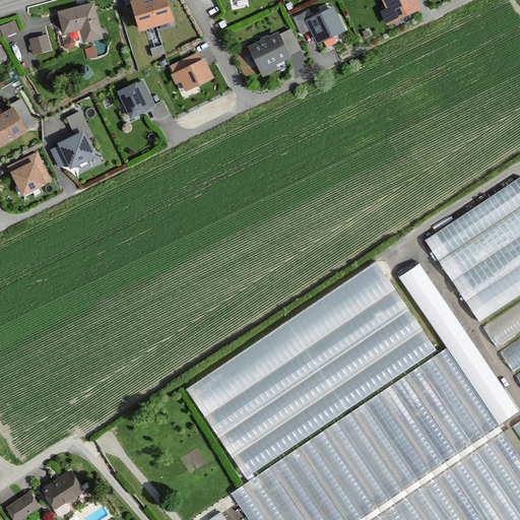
[(166,0),(140,0),(130,3),(138,35),(173,25),(166,0)]
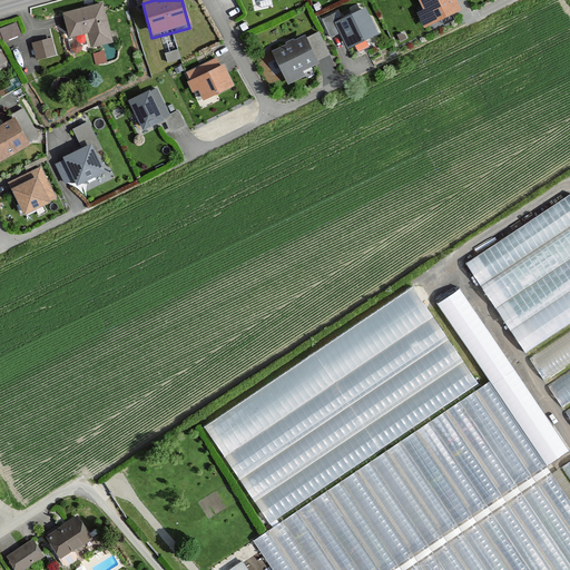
[(425,32),(464,12),(457,0),(418,0),(424,12),(418,17),(425,32)]
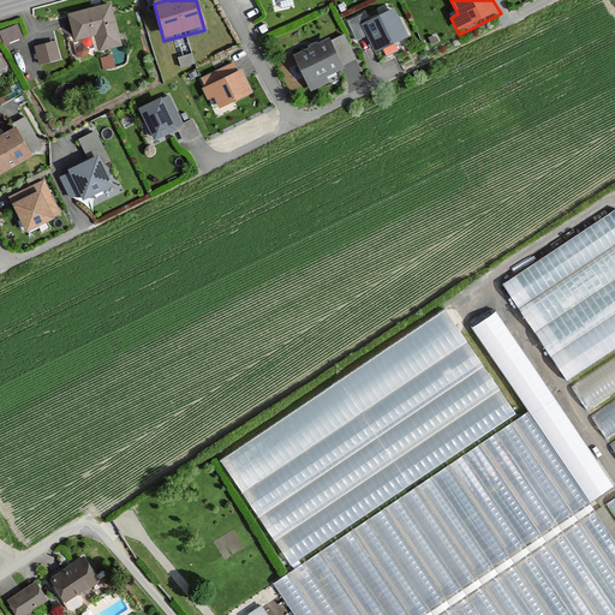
[(109,6),(66,17),(73,45),(96,39),(100,54),(121,48),(109,6)]
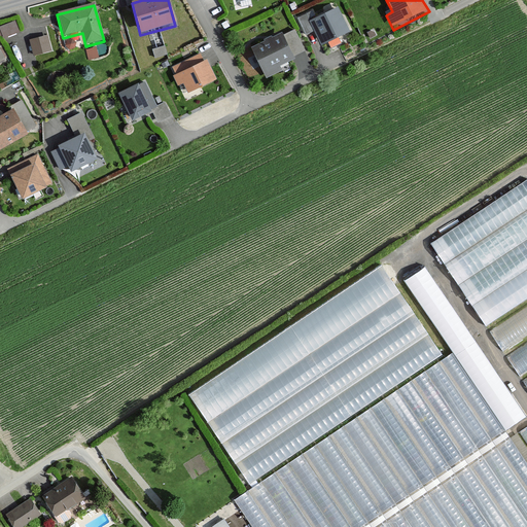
[(350,34),(339,9),(312,22),(323,46),(350,34)]
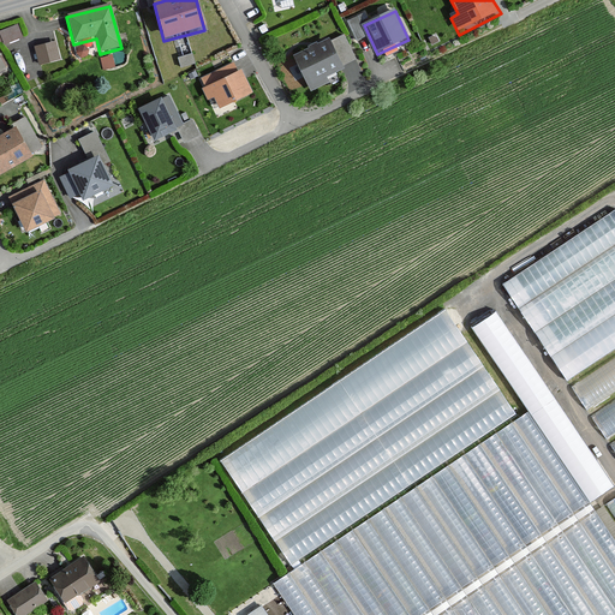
[(358,17),(347,23),(357,42),(368,37),(358,17)]
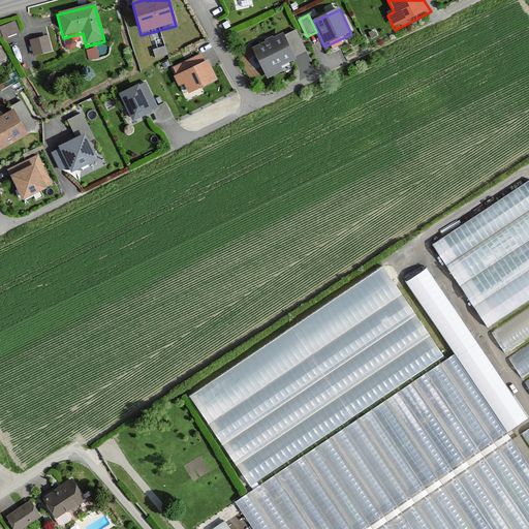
[(20,31),(16,21),(0,26),(0,27),(4,38),(20,31)]
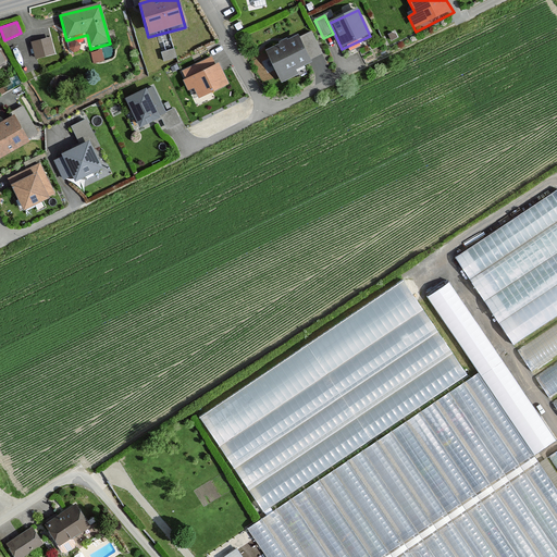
[(322,54),(311,33),(301,37),(311,59),(322,54)]
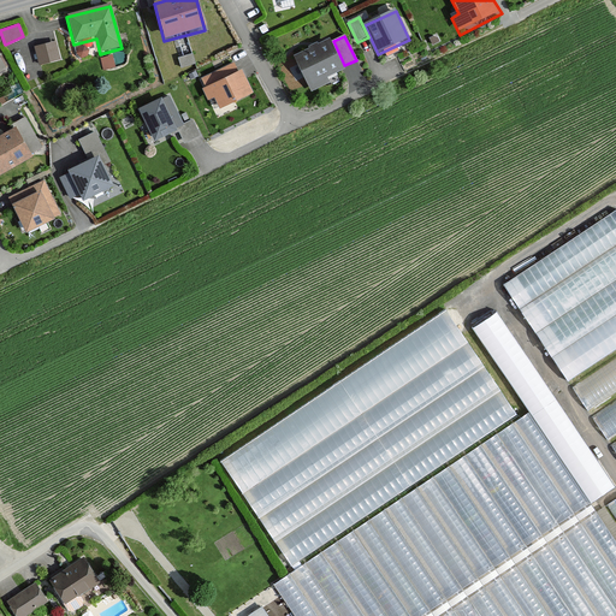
[(329,40),(294,57),(312,94),(347,77),(329,40)]
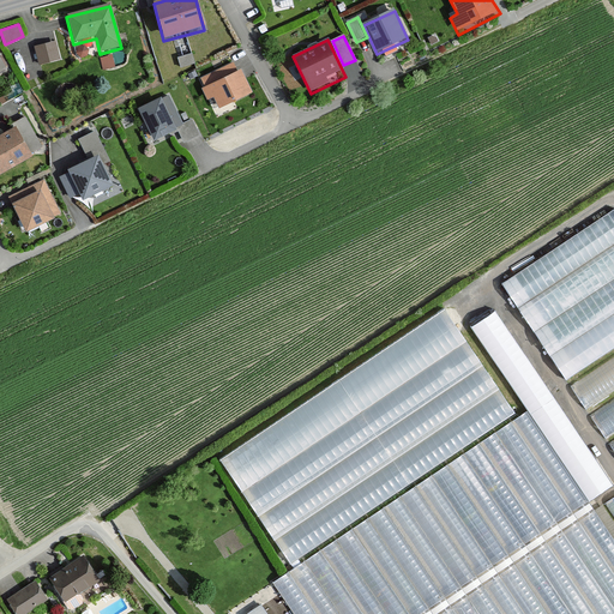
[(38,65),(59,59),(54,42),(34,48),(38,65)]
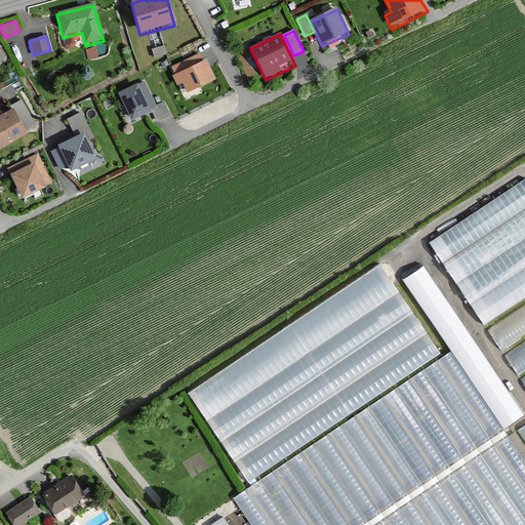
[(170,69),(174,77),(171,79),(183,99),(217,81),(206,61),(202,63),(198,54),(170,69)]
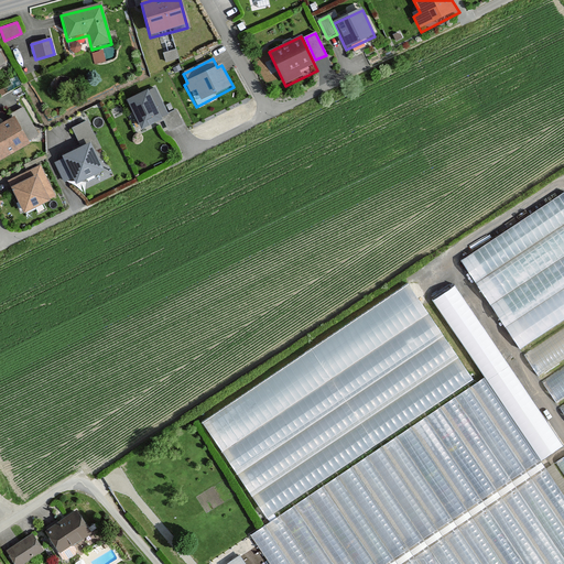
[(127,102),(141,131),(167,118),(153,89),(127,102)]
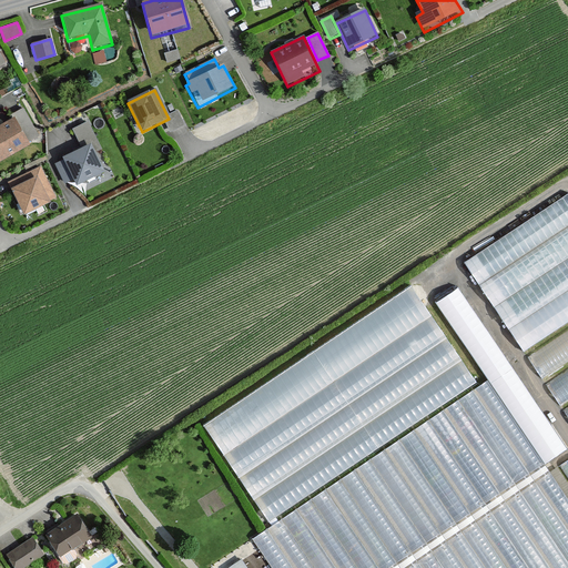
[(38,138),(21,109),(10,115),(27,144),(38,138)]
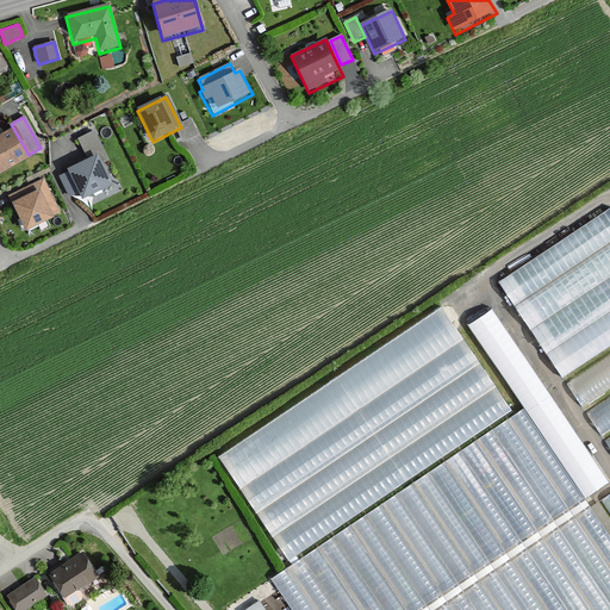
[(13,130),(0,136),(0,176),(30,160),(13,130)]
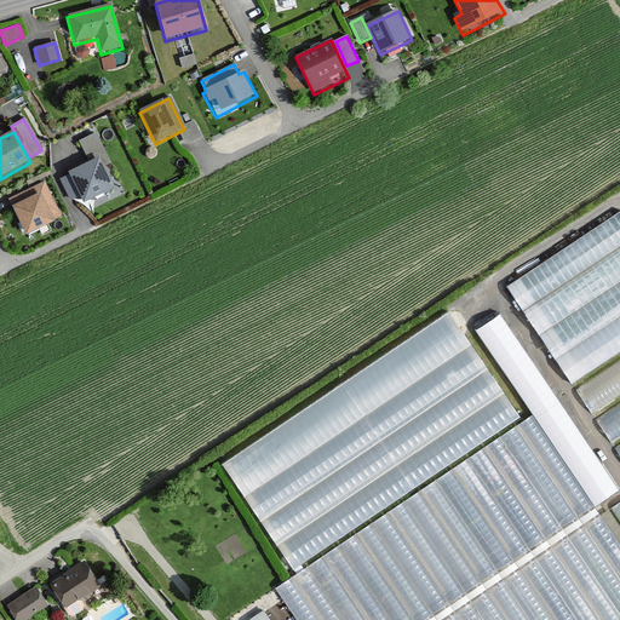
[(97,132),(80,141),(90,161),(69,172),(85,202),(114,187),(103,166),(112,162),(97,132)]
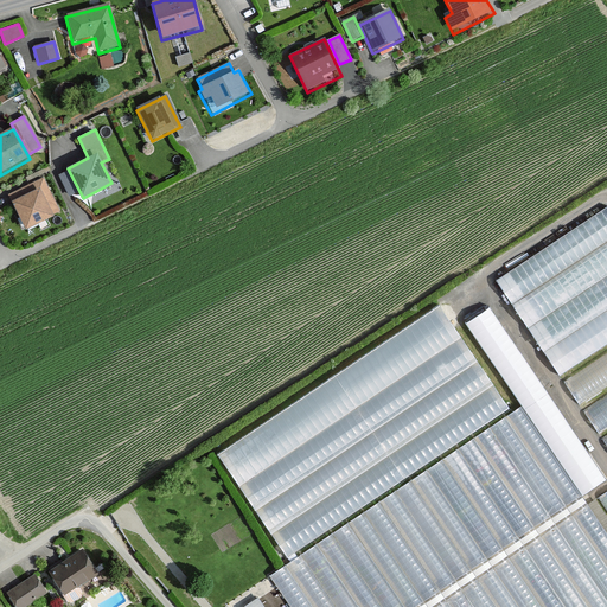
[(42,179),(6,197),(23,232),(59,215),(42,179)]
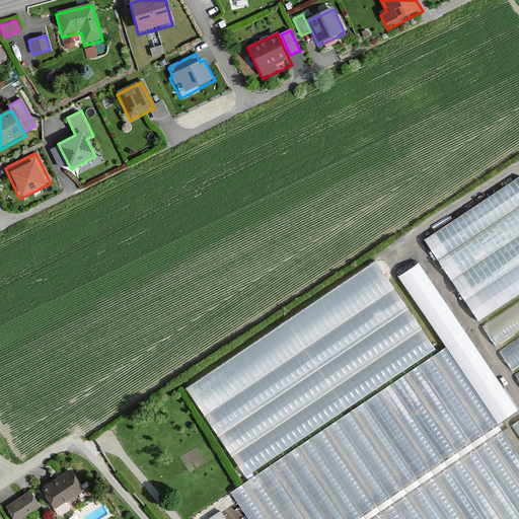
[(475,316),(518,290),(518,177),(426,232),(475,316)]
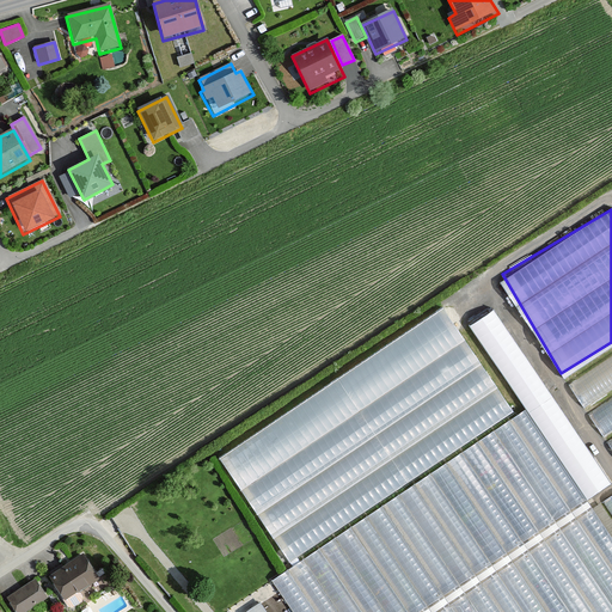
[(456,311),(220,441),(289,565),(294,548),(288,546),(301,539),(303,531),(299,530),(307,525),(295,522),(304,518),(295,503),(294,507),(287,494),(289,483),(299,477),(294,497),(301,494),(312,496),(318,507),(323,505),(334,507),(390,476),(392,469),(440,442),(444,450),(512,411),(456,311)]
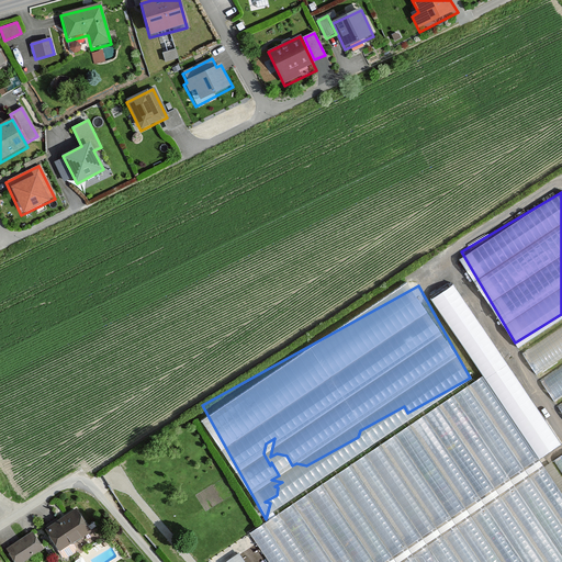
[(561,323),(523,347),(535,368),(561,351),(561,323)]
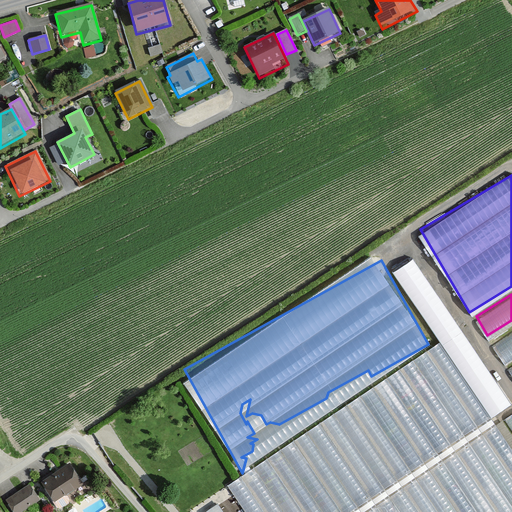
[(511,329),(493,341),(503,359),(511,353),(511,329)]
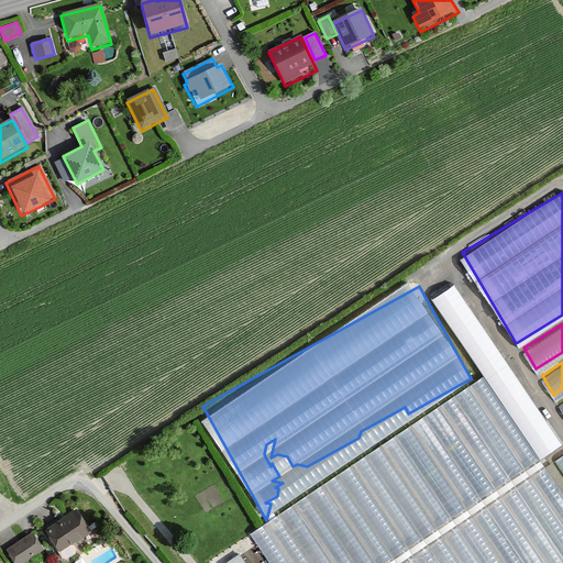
[(184,523),(233,493),(223,476),(174,507),(184,523)]
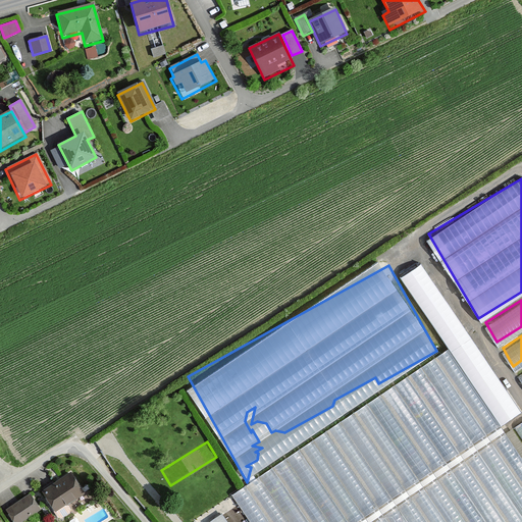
[(41,490),(55,512),(85,493),(71,472),(41,490)]
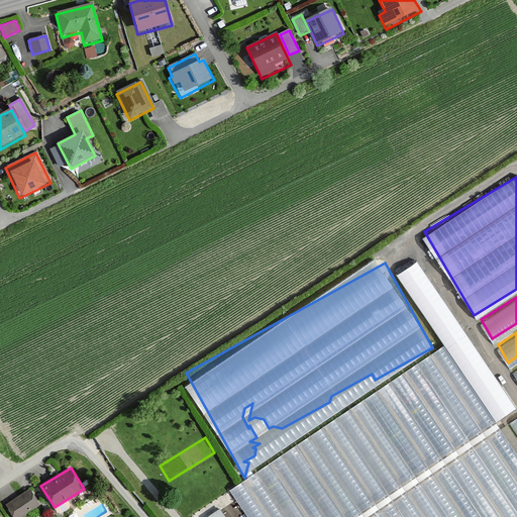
[(10,516),(22,516),(39,506),(28,489),(3,505),(10,516)]
